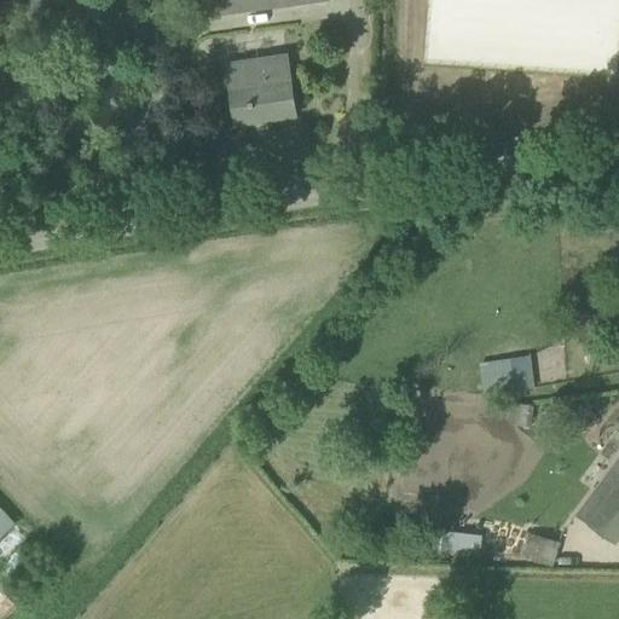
[(330,0),(217,0),(219,16),(330,1),(330,0)]
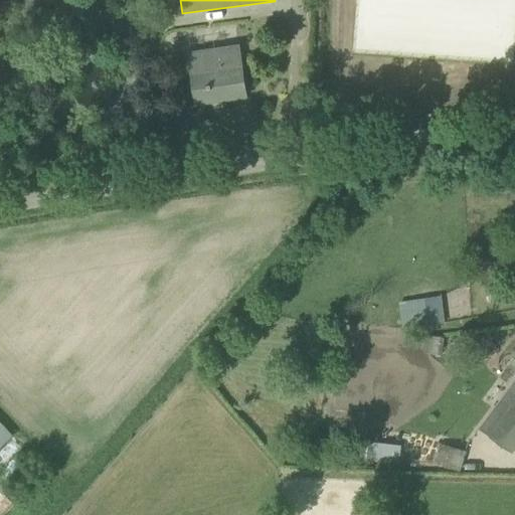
[(234,66),(232,48),(191,52),(189,56),(191,72),(191,73),(196,105),(245,97),(241,65),(234,66)]
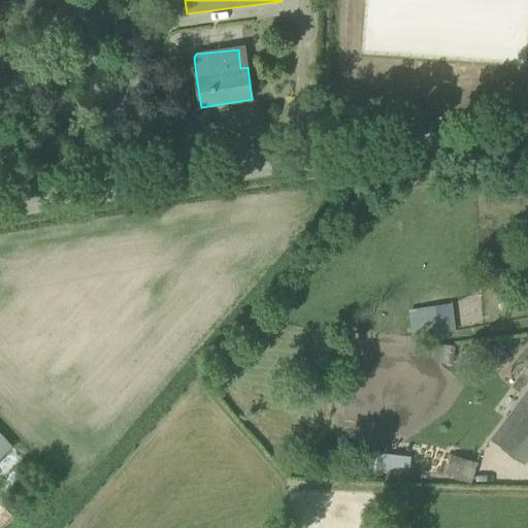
[(425,307),(409,309),(413,336),(428,334),(456,331),(453,310),(437,312),(436,311),(436,306),(425,307)]
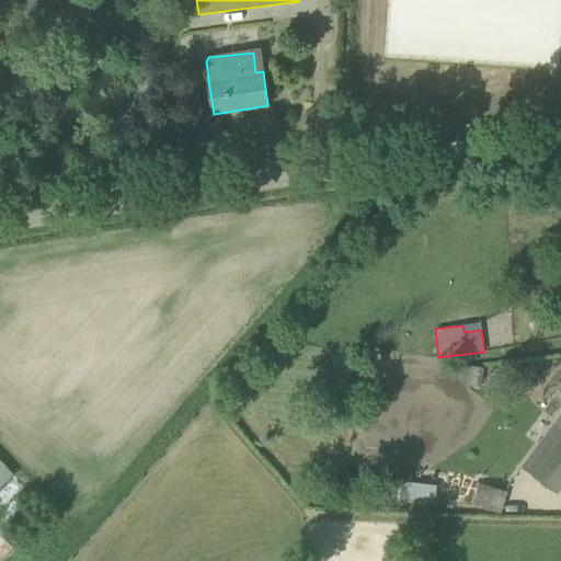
[(480,388),(482,368),(466,366),(462,386),(480,388)]
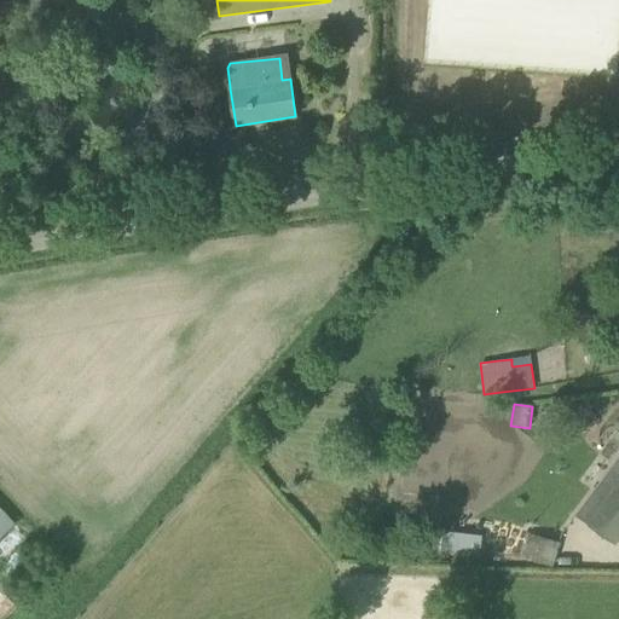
[(615,544),(618,538),(618,458),(595,491),(606,499),(588,524),(615,544)]
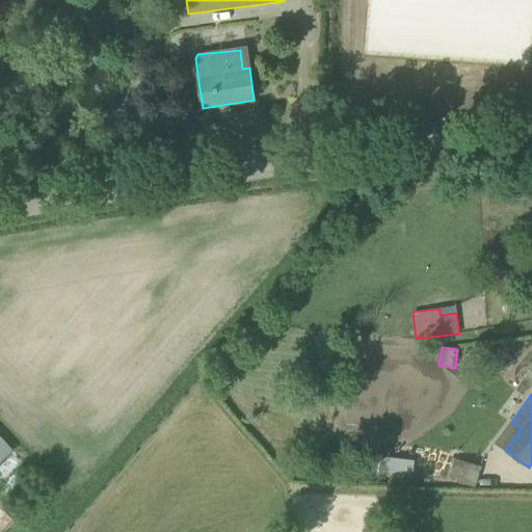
[(0,463),(12,452),(0,436),(0,463)]
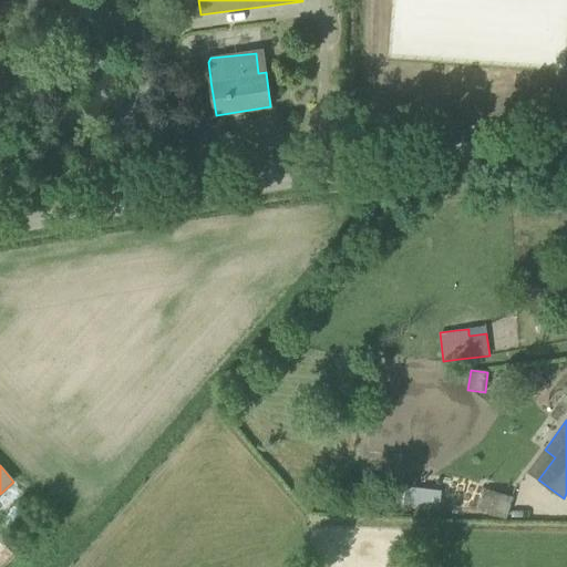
[(408,486),(405,503),(440,507),(442,491),(408,486)]
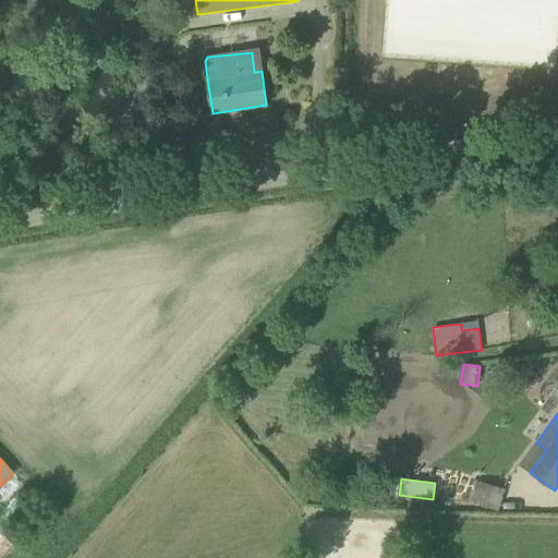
[(476,481),(470,502),(498,512),(506,490),(476,481)]
